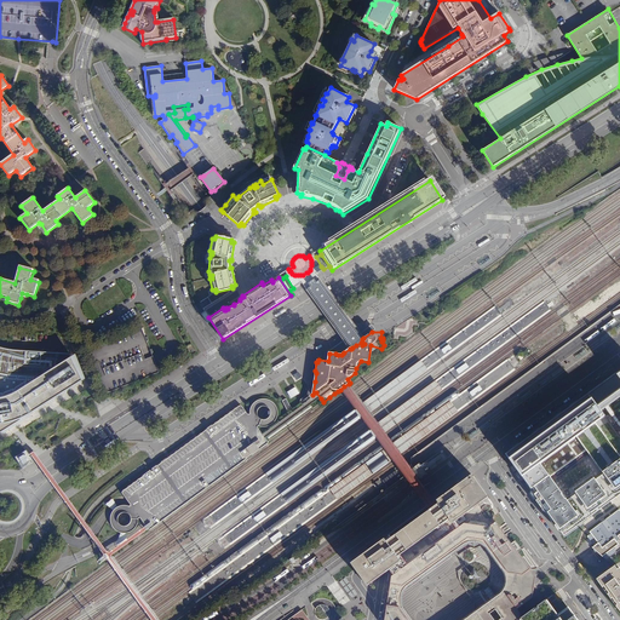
[(0,432),(29,414),(0,405),(0,403),(19,392),(24,396),(28,392),(32,390),(29,386),(41,379),(82,382),(70,354),(17,351),(1,349),(0,348),(0,432)]
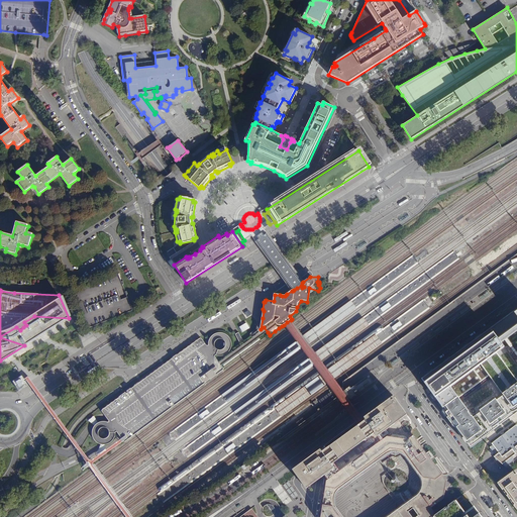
[(228,401),(356,308),(351,301),(224,395),(228,401)]
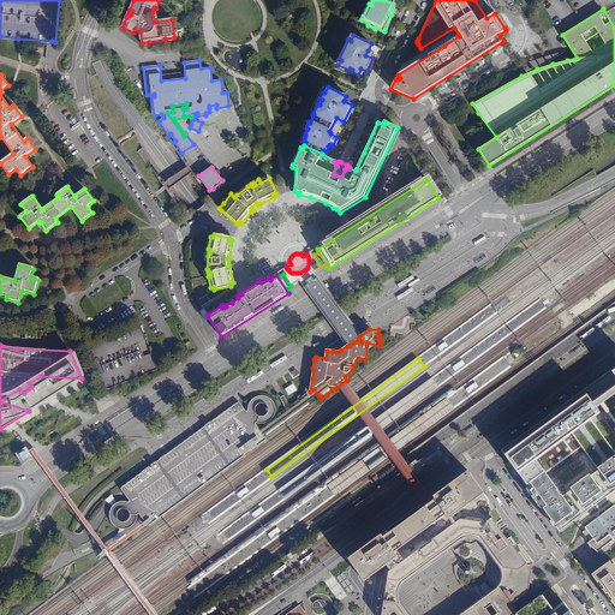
[(559,530),(614,489),(614,368),(501,452),(535,497),(538,502),(559,530)]
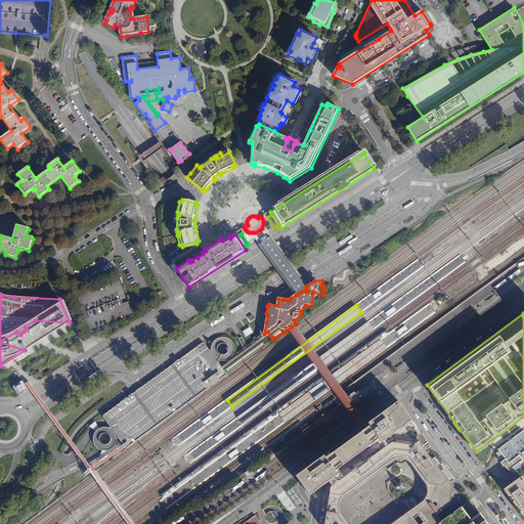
[(0,341),(0,342),(25,350),(70,322),(35,320),(25,326),(27,330),(24,332),(20,335),(16,332),(0,341)]
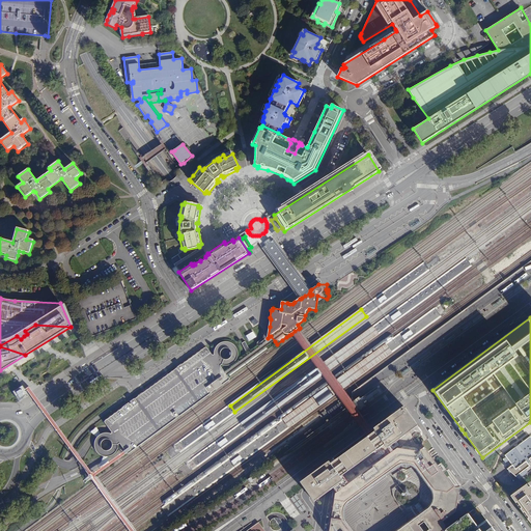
[(374,327),(240,425),(244,431),(379,333),(374,327)]
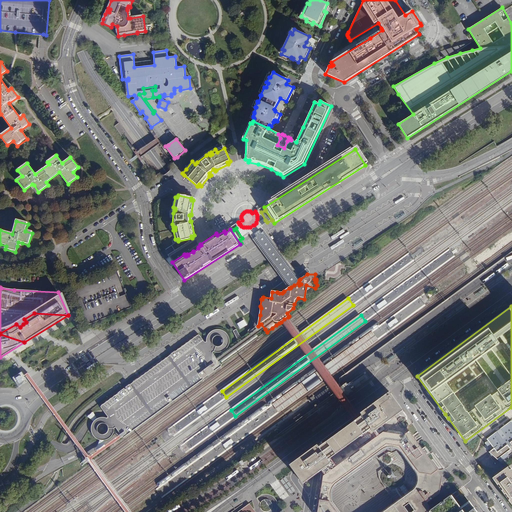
[(284,319),(281,322),(293,339),(294,340),(296,343),(297,344),(306,356),(306,357),(309,360),(309,361),(355,421),(358,419),(362,416),(346,395),(344,392),(341,389),(299,332),(290,320),(288,317),(284,319)]
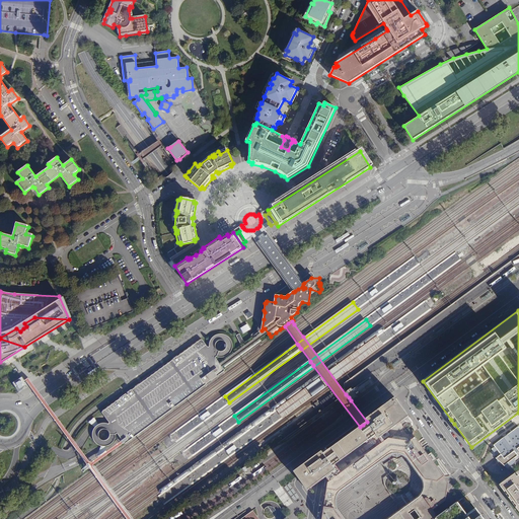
[(240,328),(244,334),(251,329),(247,324),(240,328)]
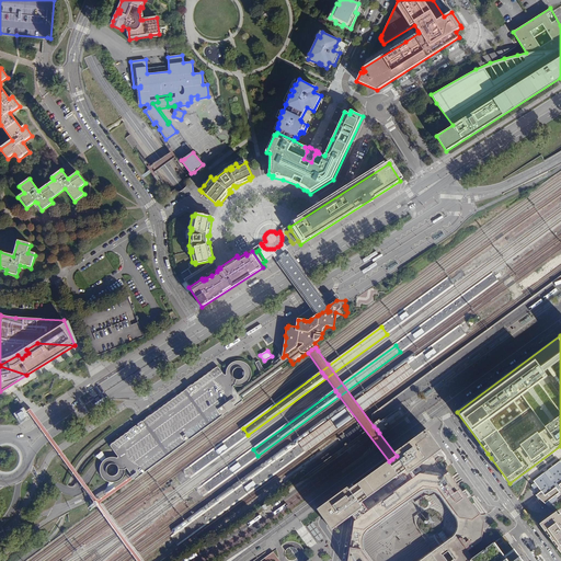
[(130,472),(132,473),(132,474),(133,476),(134,477),(136,480),(242,400),(239,396),(233,387),(235,386),(239,387),(242,386),(247,384),(249,381),(251,378),(252,374),(251,371),(251,369),(249,366),(247,364),(243,362),(239,361),(235,362),(231,363),(229,366),(227,369),(226,374),(224,375),(218,366),(193,385),(192,385),(187,388),(151,415),(142,422),(142,421),(129,430),(130,431),(111,445),(112,447),(115,451),(118,456),(116,457),(113,457),(110,457),(107,458),(105,459),(102,462),(101,464),(100,467),(100,470),(101,473),(102,477),(104,480),(107,481),(111,482),(115,482),(118,481),(119,480),(123,478),(124,474),(125,473),(125,470),(127,468),(130,472)]
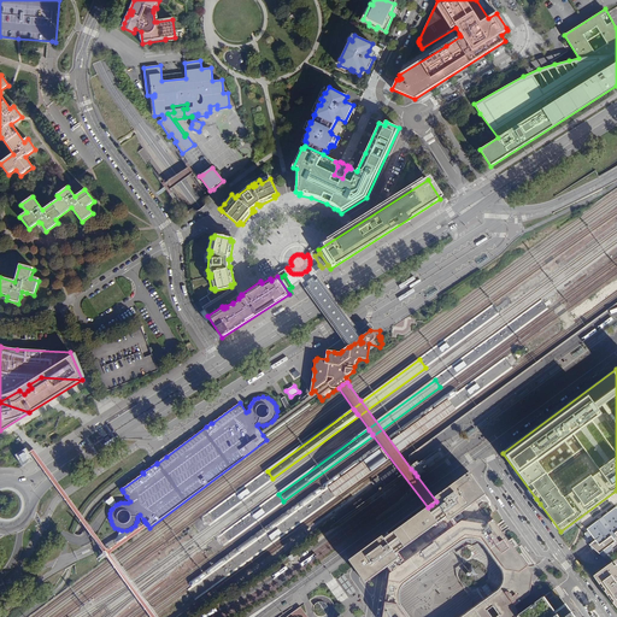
[(448,400),(328,489),(334,498),(383,462),(400,450),(456,410),(448,400)]
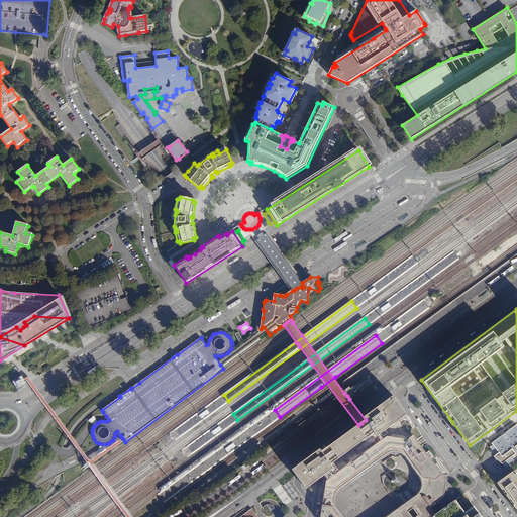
[(337,393),(333,395),(330,398),(322,403),(321,404),(287,429),(275,438),(296,467),(307,457),(311,454),(325,475),(330,481),(335,488),(341,483),(342,483),(349,478),(355,474),(358,471),(364,468),(369,463),(374,459),(383,453),(386,451),(376,438),(370,430),(360,418),(354,417),(349,410),(338,395),(337,393)]
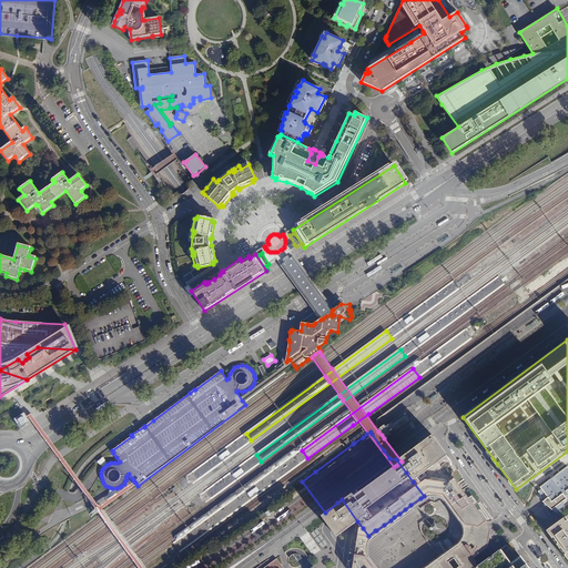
[(434,434),(432,435),(447,456),(449,455),(434,434)]
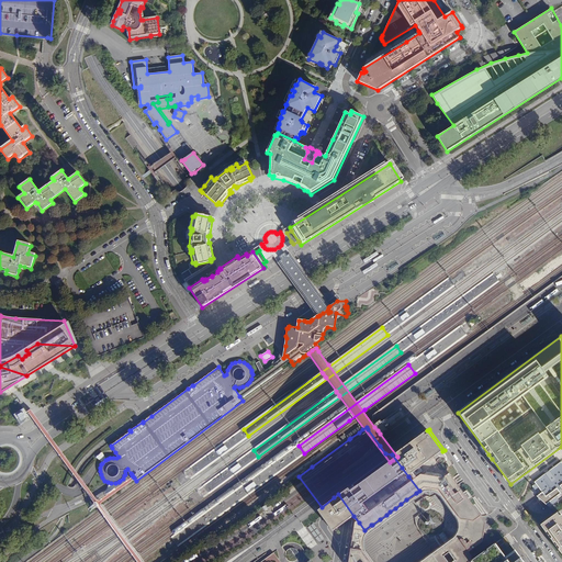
[(414,495),(425,489),(444,474),(444,473),(433,459),(435,457),(430,449),(422,448),(392,469),(397,476),(397,478),(402,484),(404,482),(414,495)]
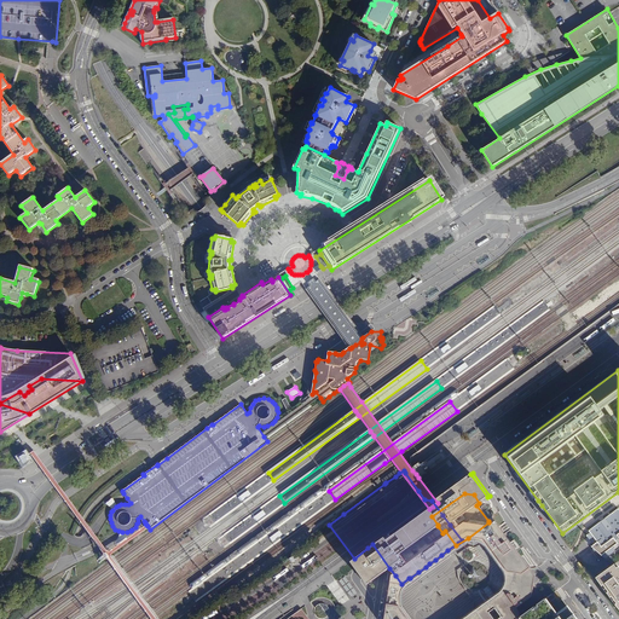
[(618,509),(618,508),(590,531),(590,532),(599,542),(594,545),(593,547),(594,549),(593,549),(596,554),(599,553),(601,556),(618,543),(617,541),(618,538),(618,509)]
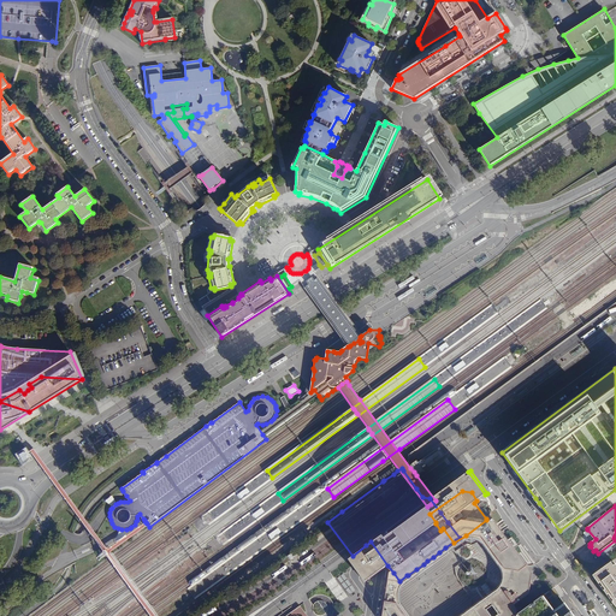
[(587,529),(584,533),(591,543),(596,539),(587,529)]
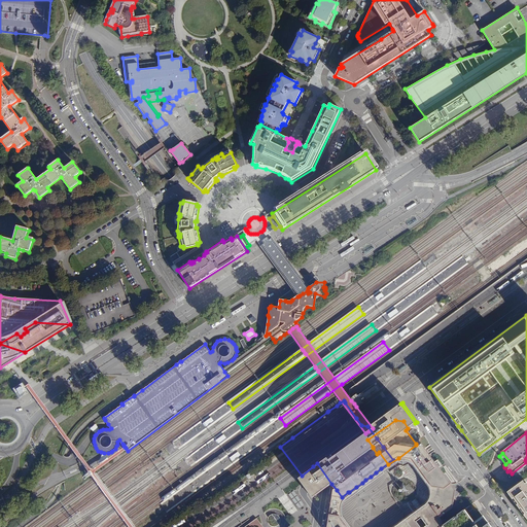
[(328,486),(326,483),(329,481),(317,464),(310,469),(308,471),(310,475),(300,482),(302,484),(305,488),(310,495),(319,488),(321,490),(325,488),(328,486)]
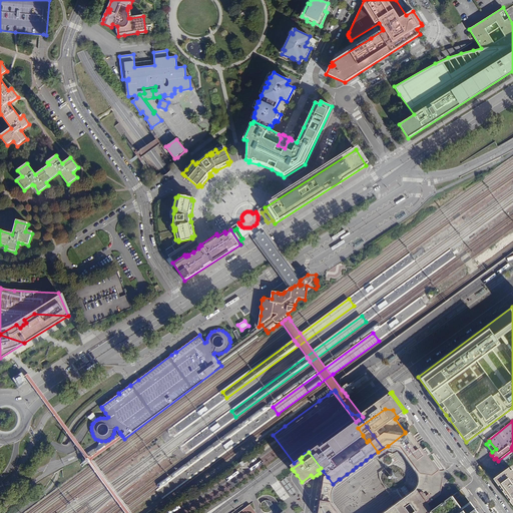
[(302,462),(300,459),(290,466),(292,469),(302,462)]
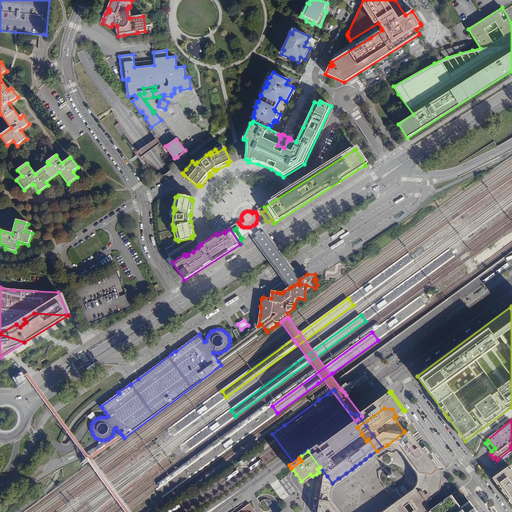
[(511,469),(509,466),(492,478),(511,505),(511,469)]
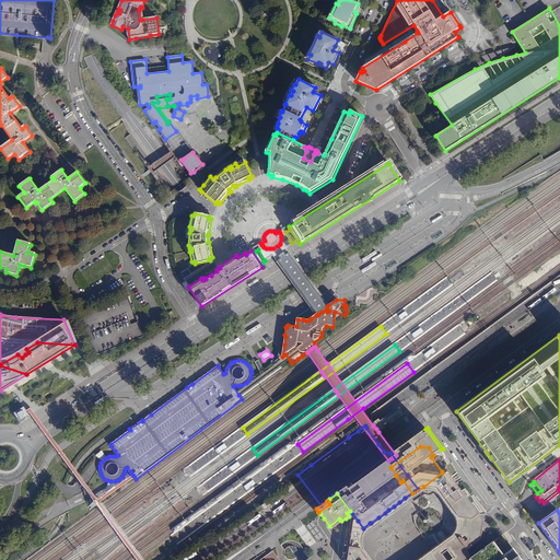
[(428,513),(426,518),(429,523),(434,522),(428,513)]
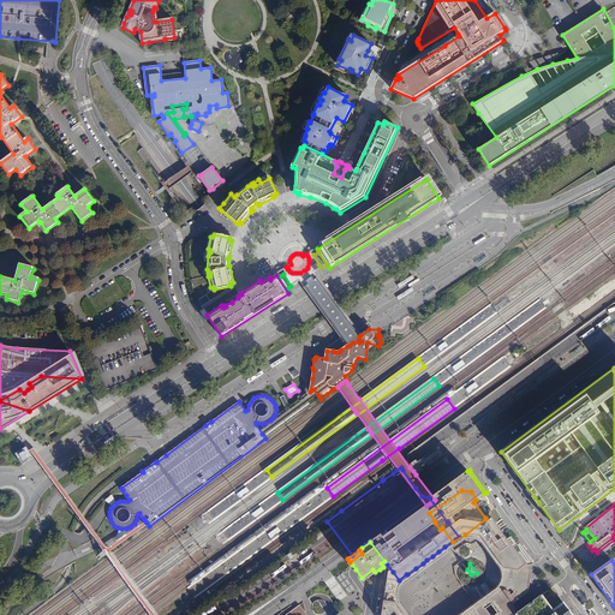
[(364,581),(375,572),(372,569),(362,578),(364,581)]
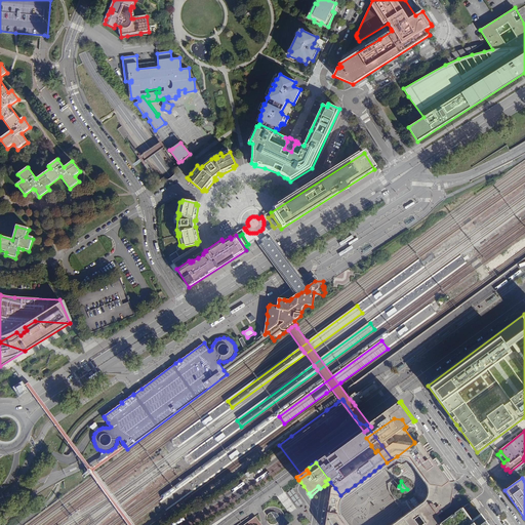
[(292,489),(288,492),(298,506),(303,502),(292,489)]
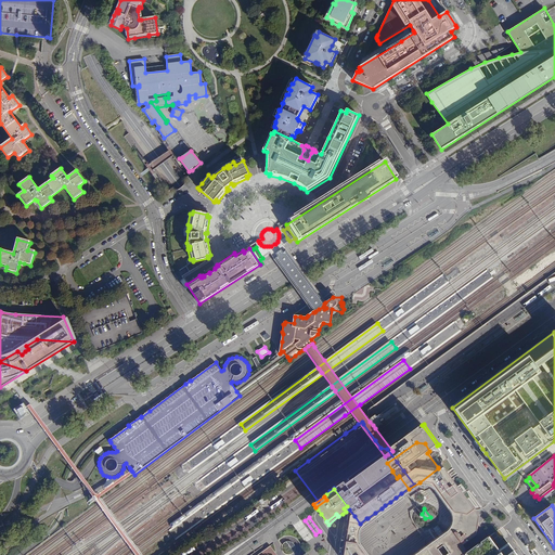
[(281,537),(265,550),(263,547),(262,545),(248,554),(307,554),(306,553),(304,554),(299,554),(299,553),(300,551),(300,549),(299,544),(298,541),(296,539),(295,538),(293,537),(291,536),(288,536),(285,536),(282,536),(281,537)]
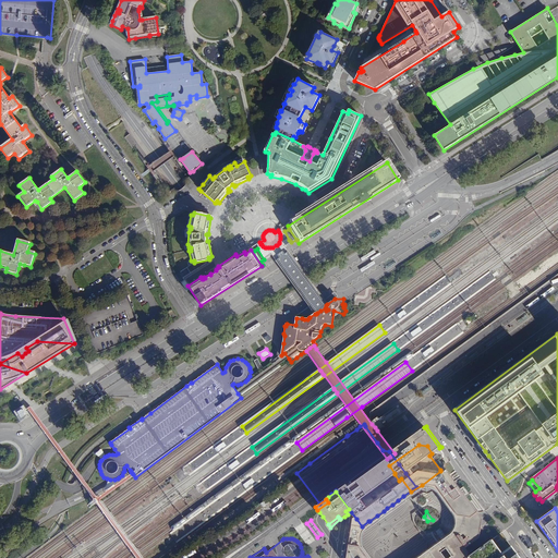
[(518,557),(505,541),(481,557),(518,557)]
